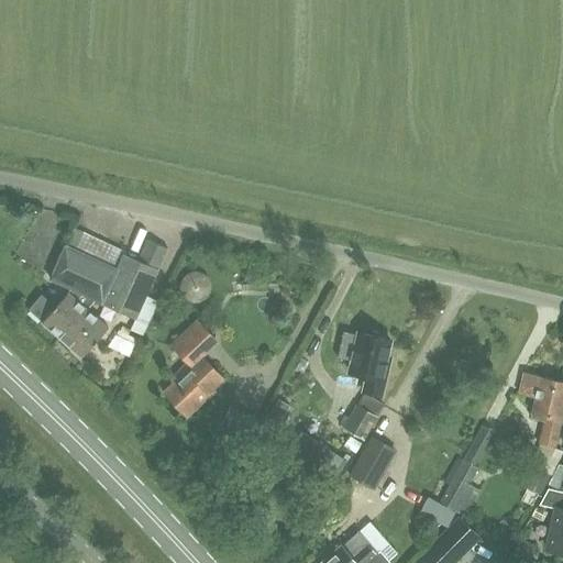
[(41,296),(29,310),(41,320),(83,356),(109,327),(87,308),(96,298),(135,316),(143,298),(155,272),(157,273),(168,247),(147,239),(138,264),(122,257),(125,250),(72,227),(64,245),(50,278),(73,288),(69,293),(67,290),(53,307),(41,296)]
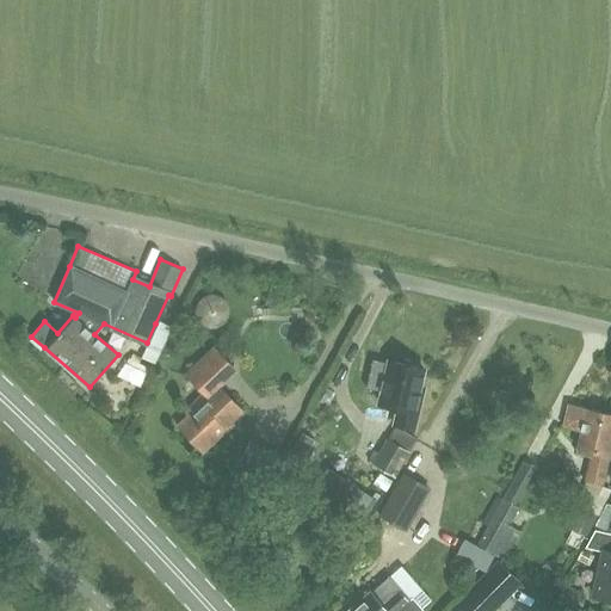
[(186,375),(203,394),(207,390),(230,369),(214,350),(186,375)]
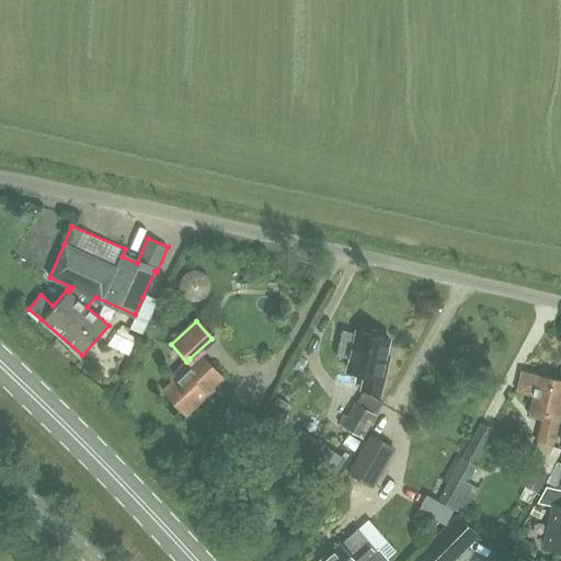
[(117,329),(106,345),(128,355),(136,338),(126,333),(118,330),(117,329)]
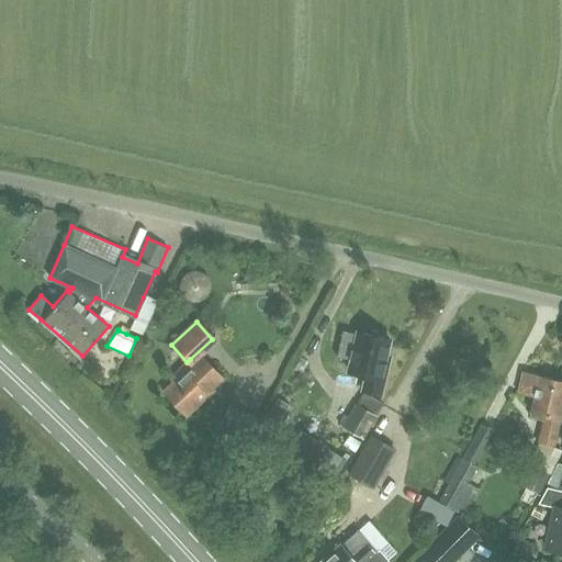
[(367,368),(362,385),(381,390),(389,356),(384,355),(388,338),(359,332),(351,363),(367,368)]
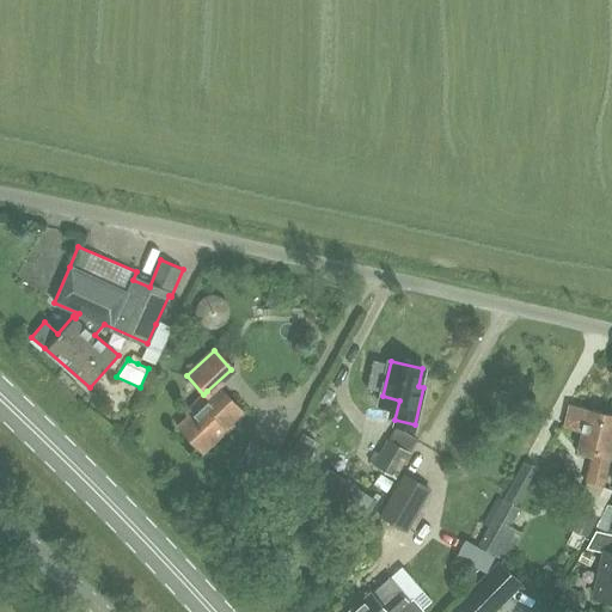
[(177,424),(203,453),(227,430),(226,429),(244,411),(227,393),(218,402),(207,391),(203,395),(185,411),(189,415),(177,424)]
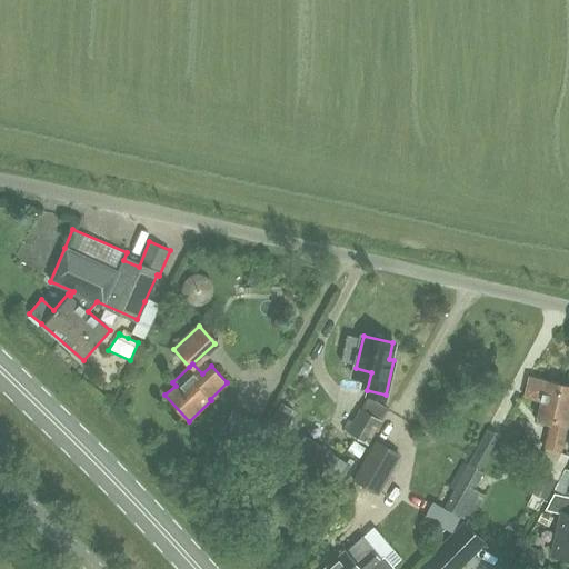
[(549,426),(543,448),(560,452),(568,417),(568,386),(530,377),(525,398),(541,401),(536,423),(549,426)]
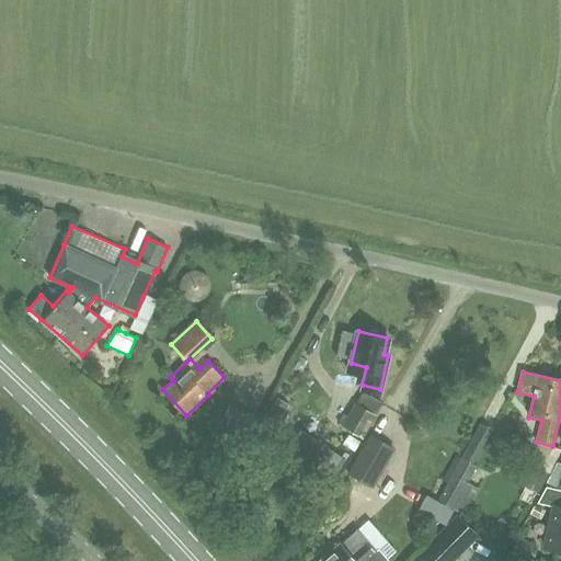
[(381,402),(362,391),(343,425),(362,436),(381,402)]
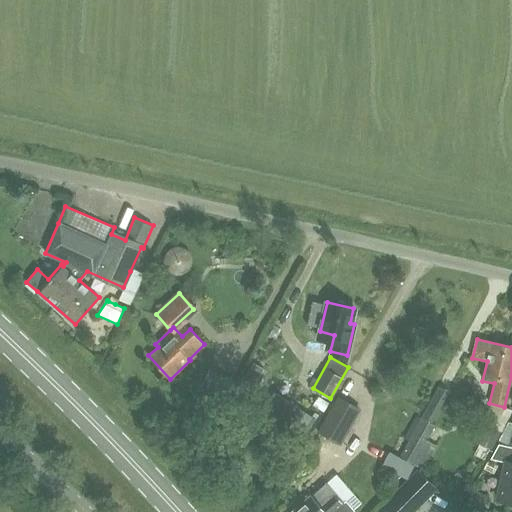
[(338,397),(318,432),(339,444),(359,409),(338,397)]
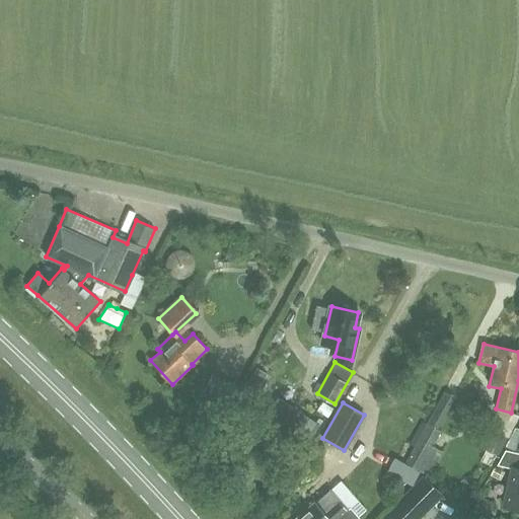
[(406,463),(428,475),(439,455),(430,450),(440,432),(428,426),(406,463)]
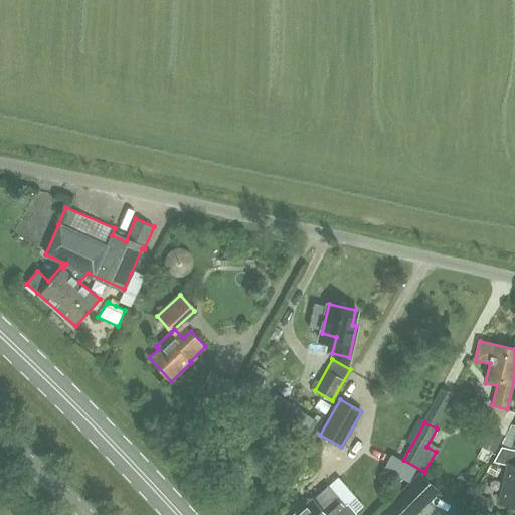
[(493,453),(502,436),(490,430),(481,447),(493,453)]
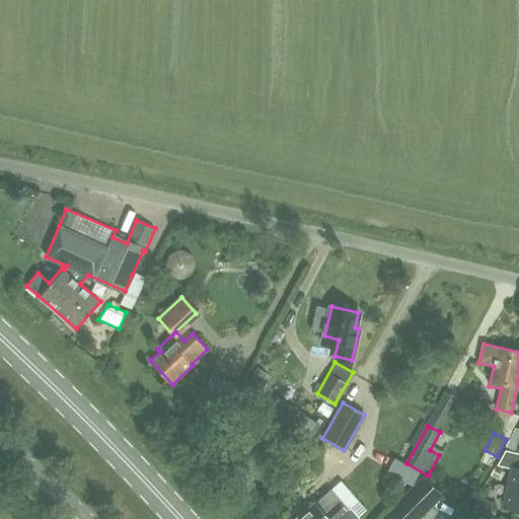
[(297,468),(306,453),(294,446),(285,461),(297,468)]
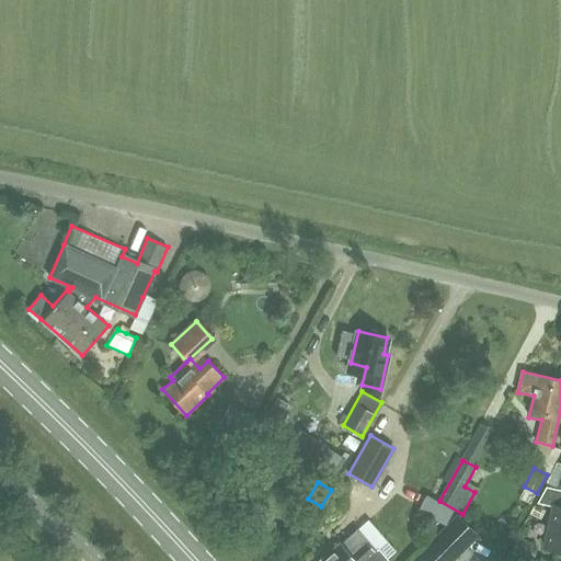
[(547,549),(554,551),(560,552),(560,491),(545,488),(538,504),(556,508),(547,549)]
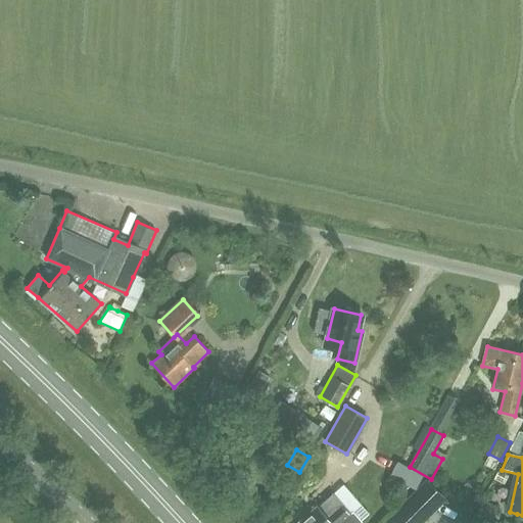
[(297,475),(286,468),(278,482),(289,488),(297,475)]
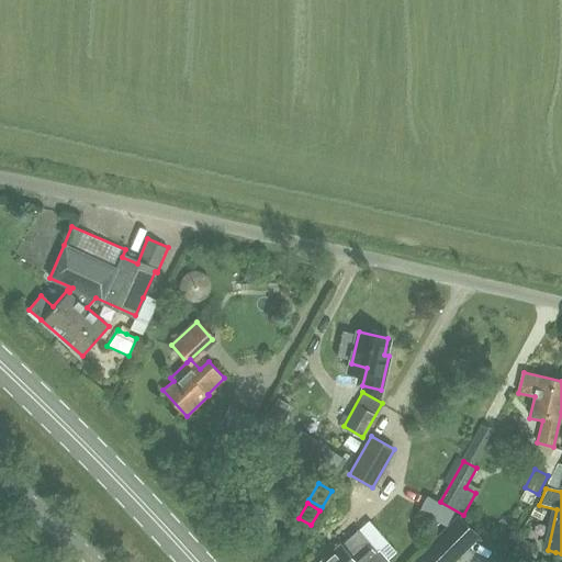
[(459,517),(428,549),(417,561),(451,561),(478,536),(459,517)]
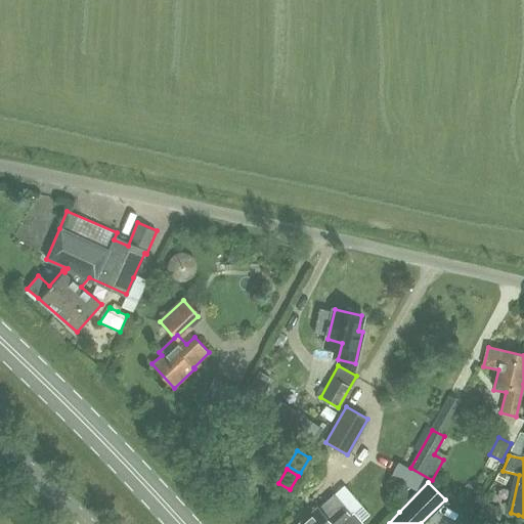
[(363,523),(354,513),(350,516),(334,497),(319,510),(318,509),(300,523),(363,523)]
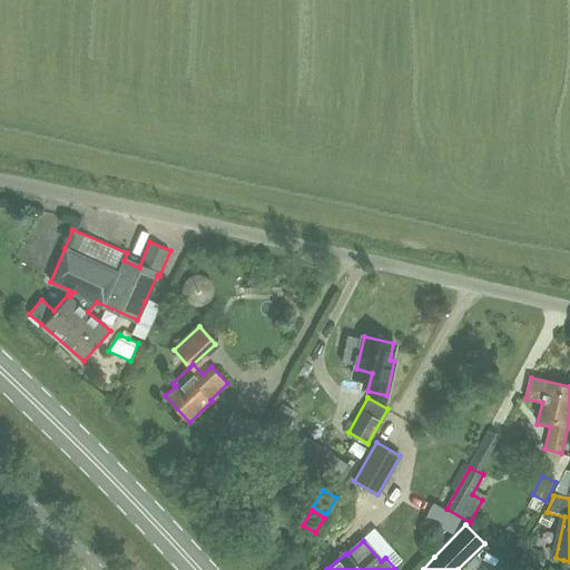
[(541,553),(527,546),(518,562),(532,569),(541,553)]
